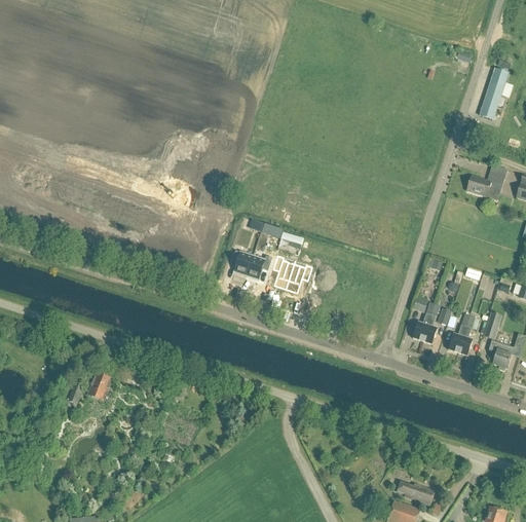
[(470,61),(472,53),(460,49),(457,58),(470,61)]
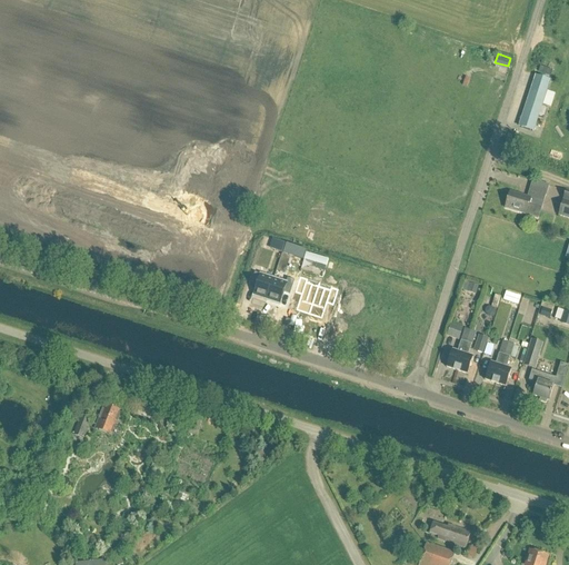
[(536,73),(519,125),(532,128),(533,121),(540,124),(547,105),(540,102),(548,77),(536,73)]
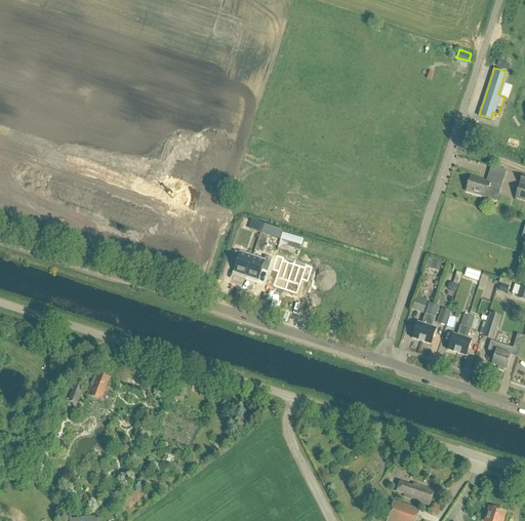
[(466,188),(484,194),(494,197),(499,188),(502,176),(506,167),(491,163),(488,171),(486,178),(471,173),(466,188)]
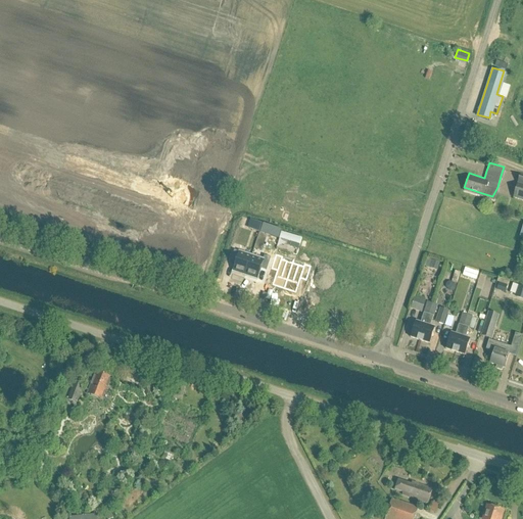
[(522,174),(512,171),(506,191),(514,194),(514,195),(522,197),(522,174)]
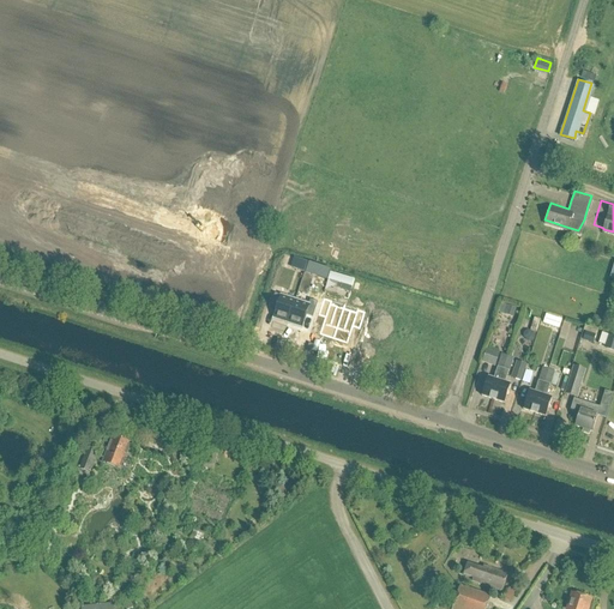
[(309,259),(295,255),(292,265),(306,270),(309,259)]
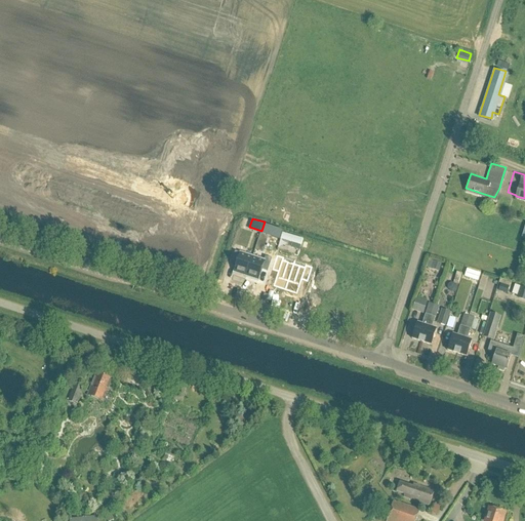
[(513,239),(517,224),(508,223),(505,237),(513,239)]
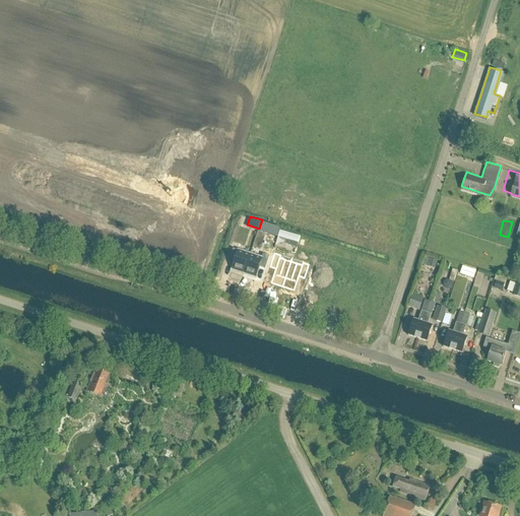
[(277,235),(279,227),(272,224),(269,232),(270,233),(277,235)]
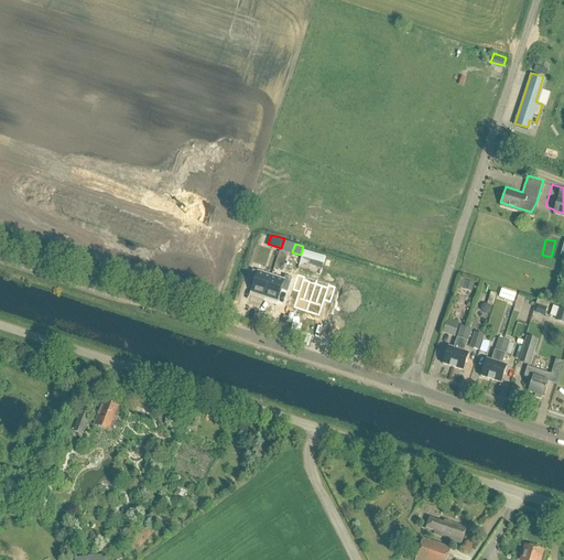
[(252,268),(248,281),(255,283),(253,284),(251,291),(264,295),(271,275),(252,268)]
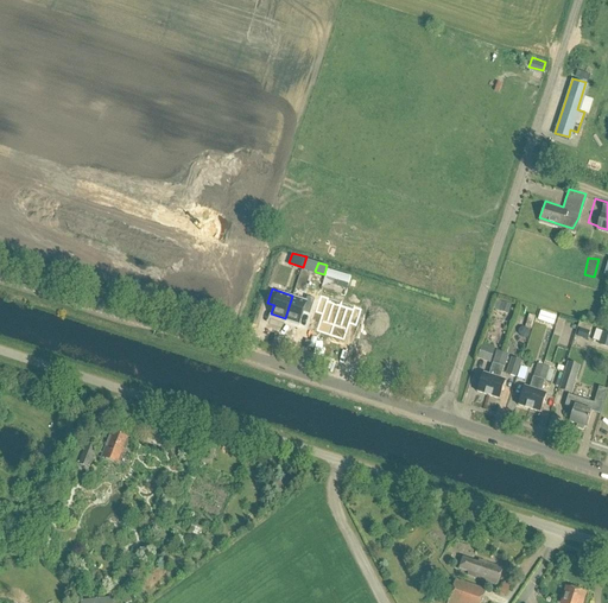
[(317,328),(330,332),(340,303),(328,298),(329,296),(321,293),(316,309),(322,311),(317,328)]
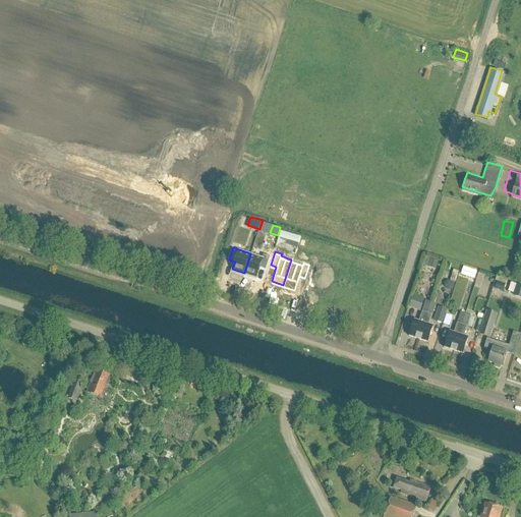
[(250,253),(244,273),(256,277),(261,265),(266,267),(270,254),(264,252),(262,256),(253,254),(250,253)]
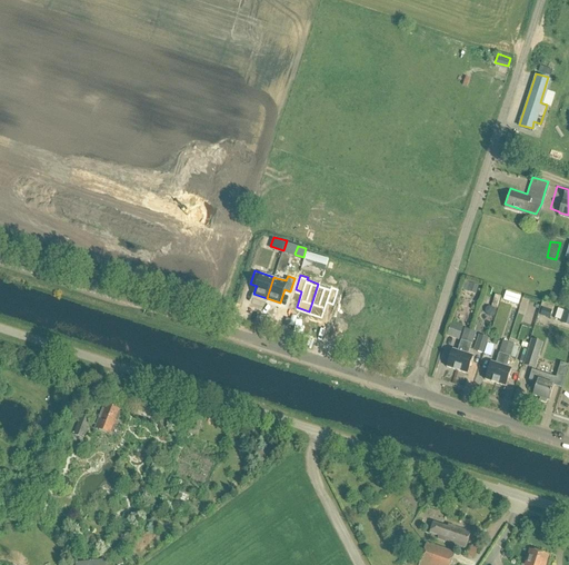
[(476,291),(478,284),(468,280),(466,289),(476,291)]
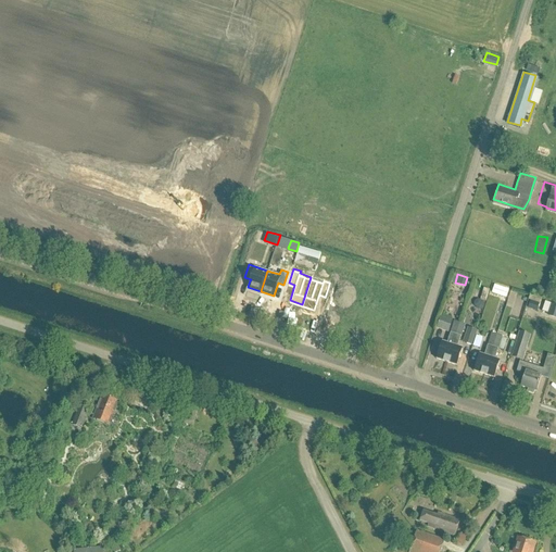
[(311,277),(302,304),(314,309),(319,293),(326,296),(330,280),(324,278),(323,280),(311,277)]
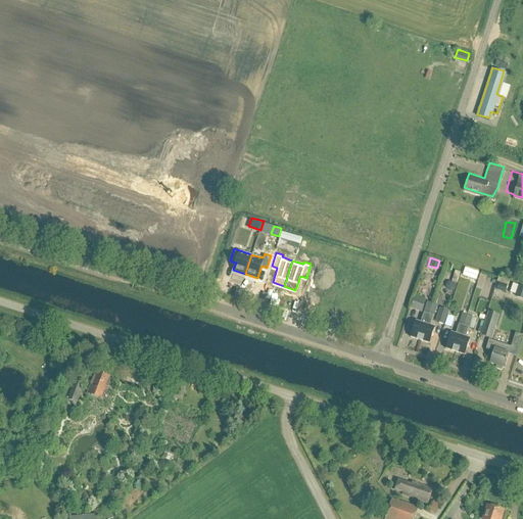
[(507,266),(504,273),(515,277),(517,270),(507,266)]
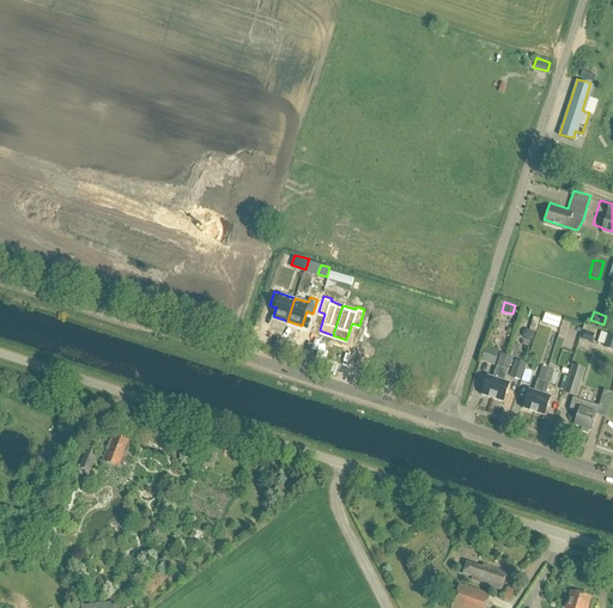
[(511,314),(508,327),(515,329),(519,316),(511,314)]
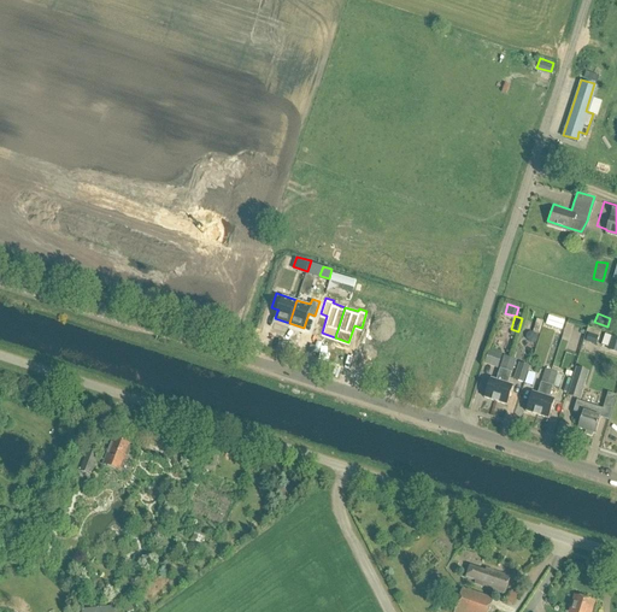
[(588,329),(586,337),(595,341),(598,333),(588,329)]
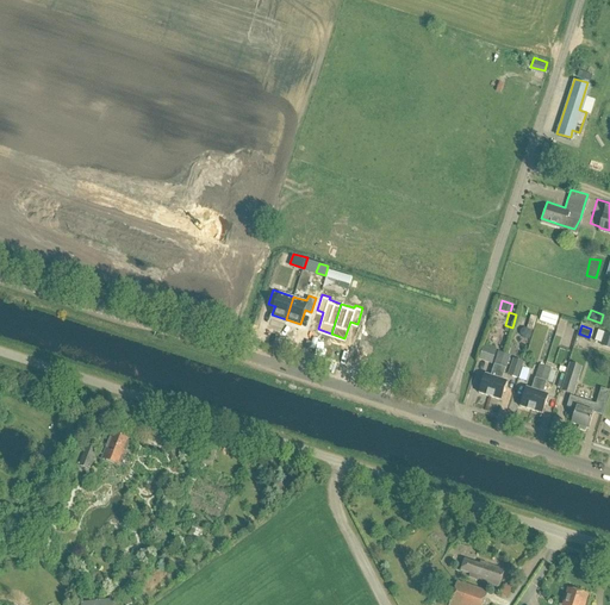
[(599,342),(609,345),(609,330),(604,329),(599,342)]
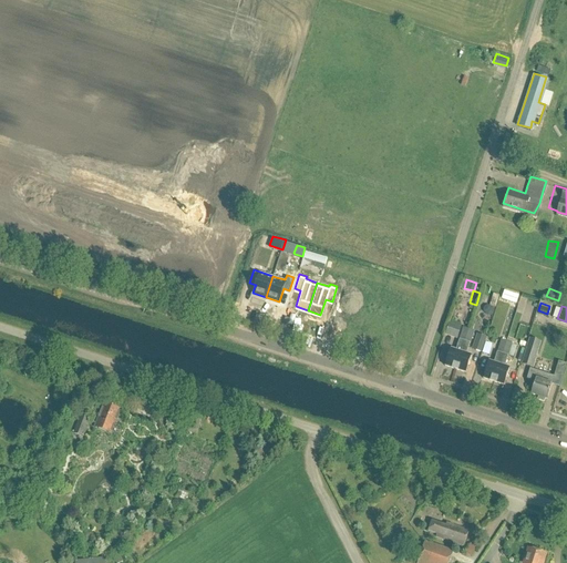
[(464,336),(467,326),(463,324),(455,348),(450,346),(444,362),(454,366),(464,336)]
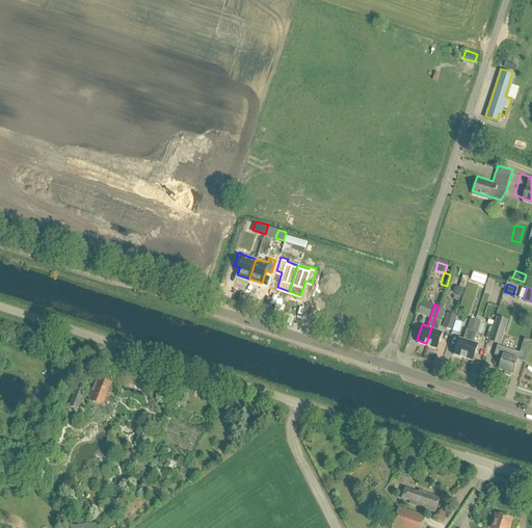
[(417,306),(413,314),(422,318),(426,310),(417,306)]
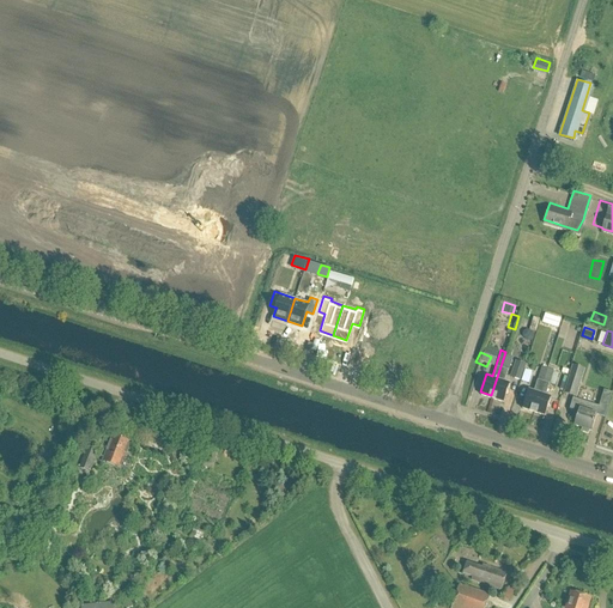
[(507,352),(505,352),(502,363),(508,365),(511,354),(507,352)]
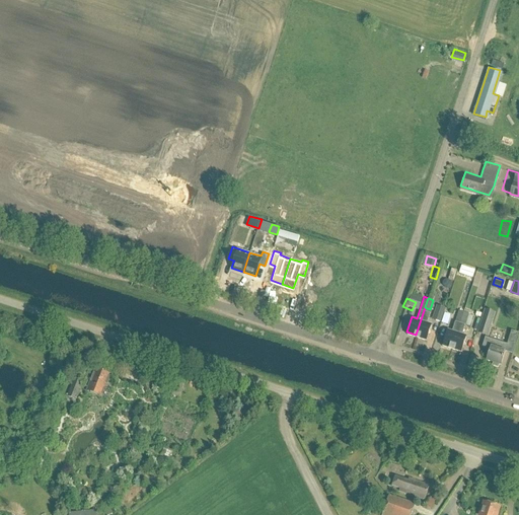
[(508,308),(518,312),(518,309),(518,303),(511,300),(508,308)]
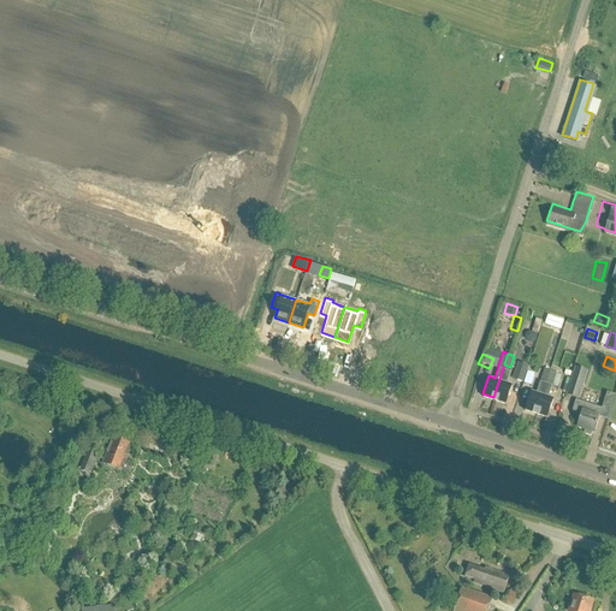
[(525,379),(529,363),(519,360),(513,375),(525,379)]
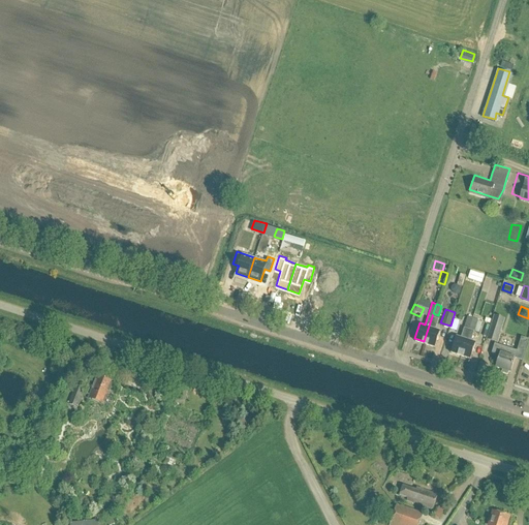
[(433,313),(424,341),(434,344),(439,328),(435,327),(438,315),(433,313)]
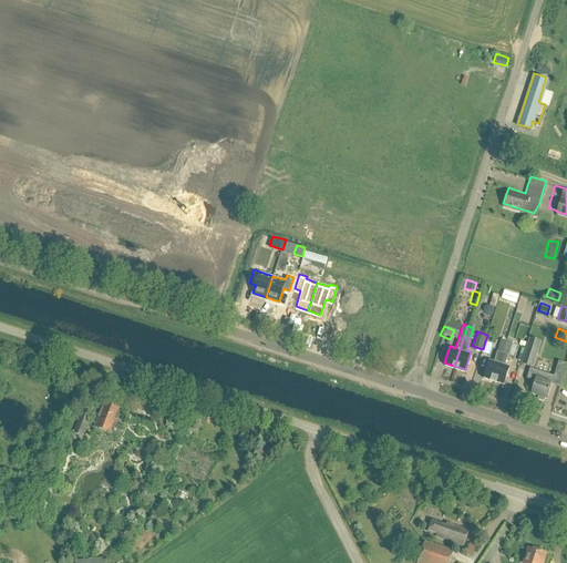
[(534,365),(542,339),(529,336),(522,361),(534,365)]
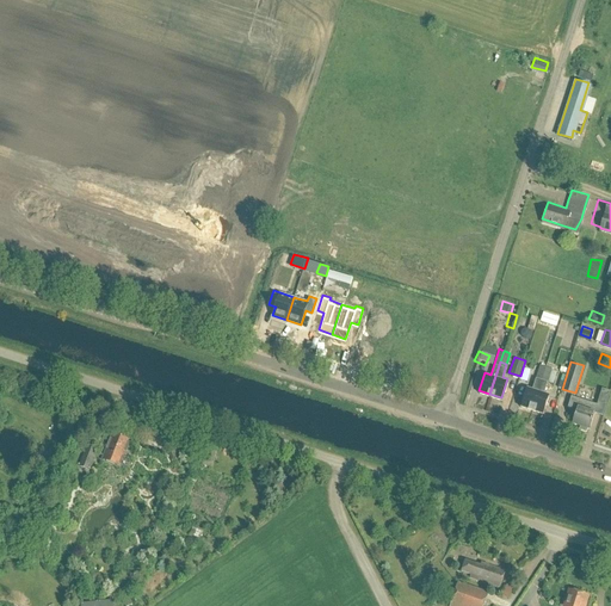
[(519,403),(531,407),(545,365),(539,363),(531,388),(525,385),(519,403)]
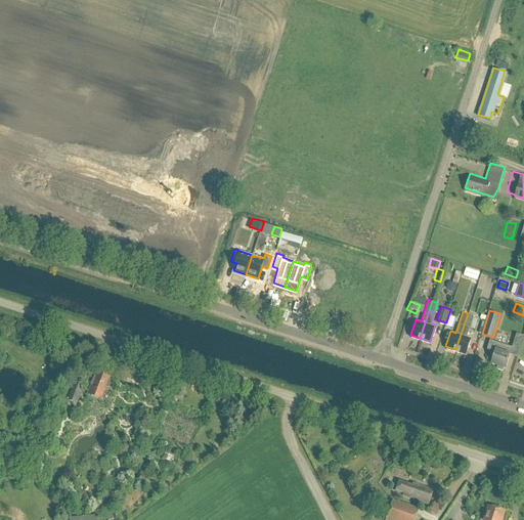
[(468,313),(455,349),(465,352),(470,338),(465,336),(472,314),(468,313)]
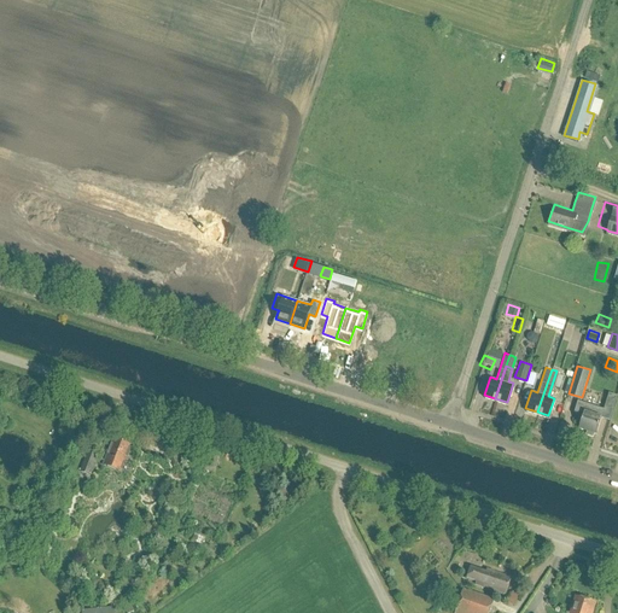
[(578,425),(587,428),(586,432),(593,435),(594,431),(595,431),(600,415),(610,418),(617,393),(610,391),(604,407),(578,398),(575,410),(582,413),(582,414),(578,425)]
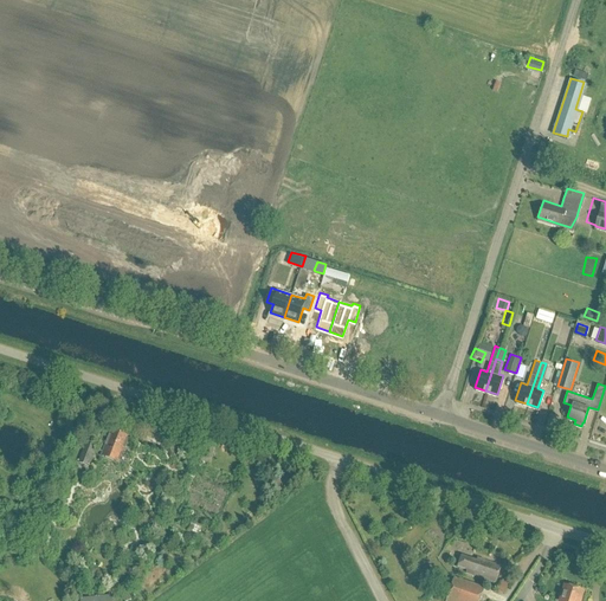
[(118,459),(128,434),(111,427),(102,452),(118,459)]
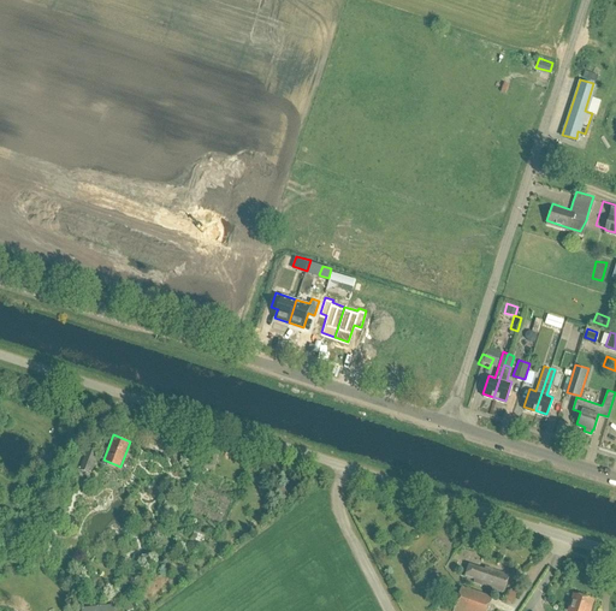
[(78,466),(90,472),(99,450),(87,445),(78,466)]
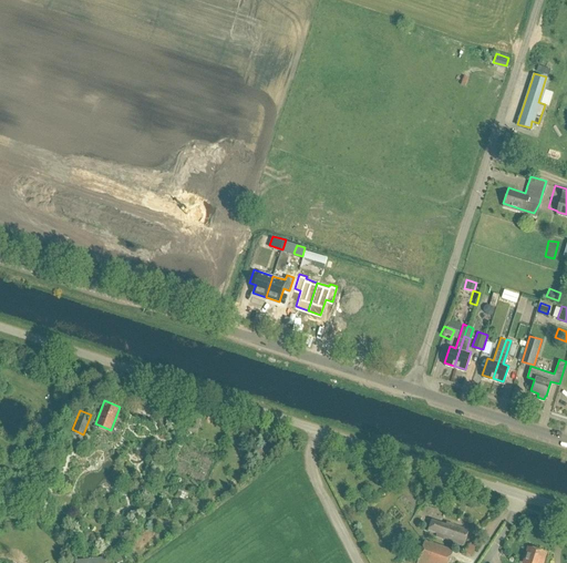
[(166,410),(157,411),(160,421),(168,420),(166,410)]
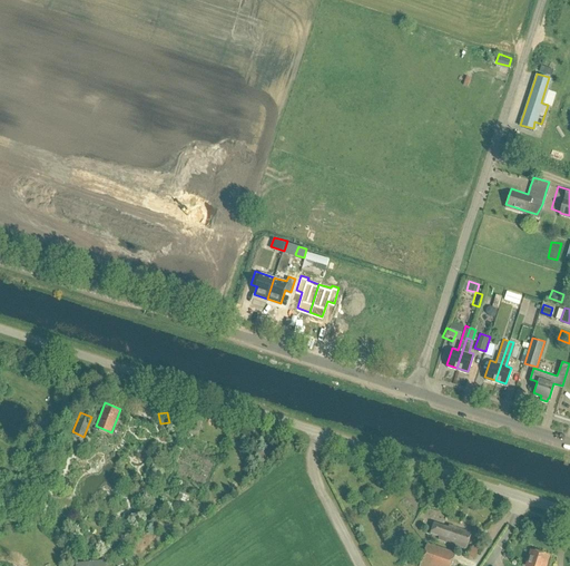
[(448,525),(435,520),(431,530),(440,534),(439,537),(465,546),(471,530),(449,523),(448,525)]
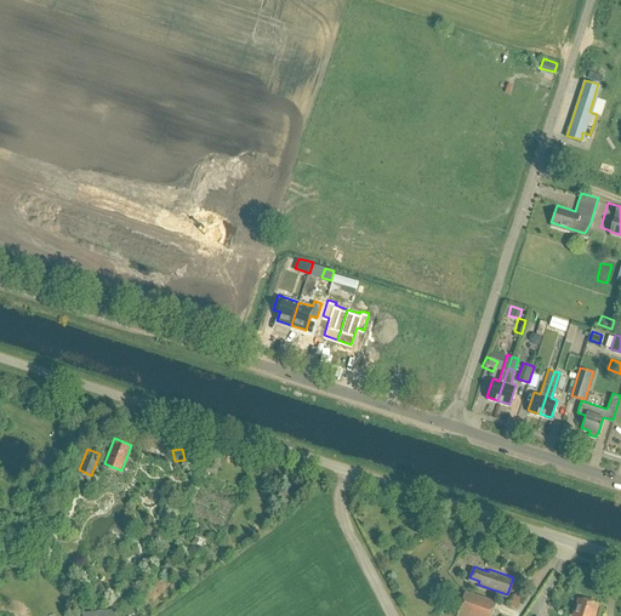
[(490,615),(496,599),(466,588),(455,615),(490,615)]
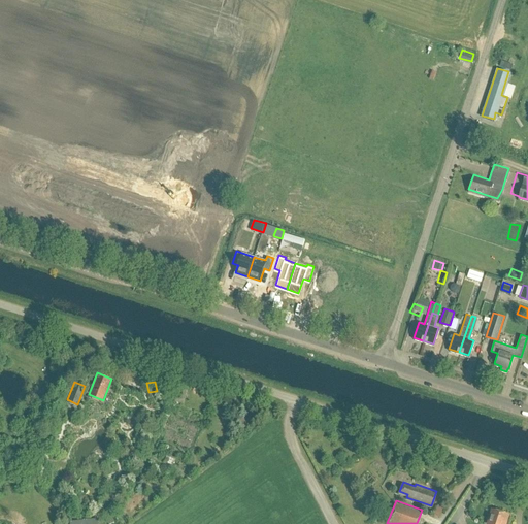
[(505,523),(509,513),(492,508),(486,523),(505,523)]
